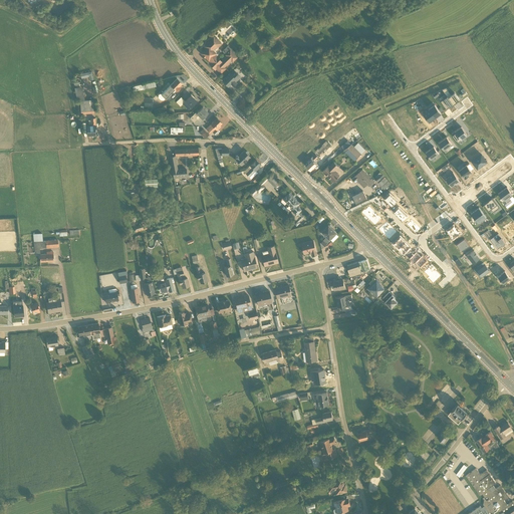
[(232,62),(237,57),(234,54),(235,53),(227,45),(222,51),(225,54),(224,55),(225,56),(221,60),(215,55),(217,53),(213,50),(217,47),(218,47),(219,47),(220,45),(221,44),(221,42),(217,38),(215,38),(213,36),(211,38),(209,39),(207,40),(206,42),(205,44),(203,46),(207,50),(203,54),(205,56),(205,57),(210,63),(209,64),(215,69),(216,69),(220,73),(225,68),(224,67),(226,65),(227,66),(229,63),(231,61),(232,62)]
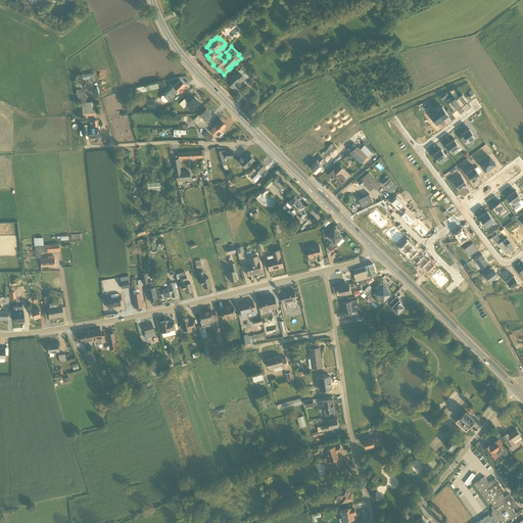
[(226,82),(231,88),(234,85),(237,88),(240,84),(240,83),(245,79),(237,70),(226,82)]
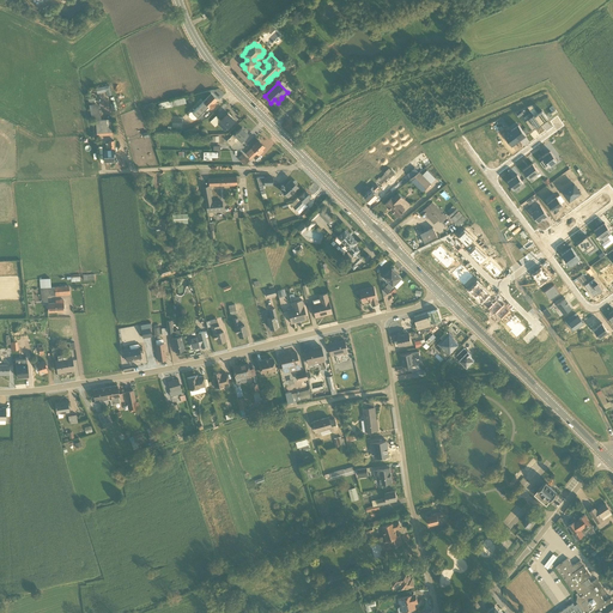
[(193,115),(194,117),(195,116),(196,117),(200,114),(201,115),(204,113),(205,114),(214,104),(213,103),(217,99),(211,95),(192,113),(193,114),(193,115)]
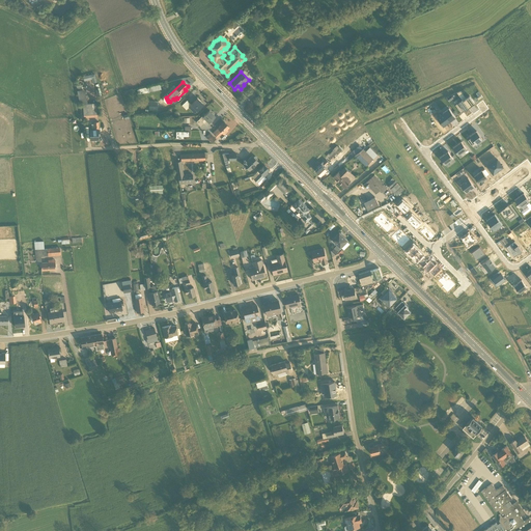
[(83,118),(98,117),(98,104),(87,104),(85,89),(77,91),(80,106),(81,115),(83,115),(83,118)]
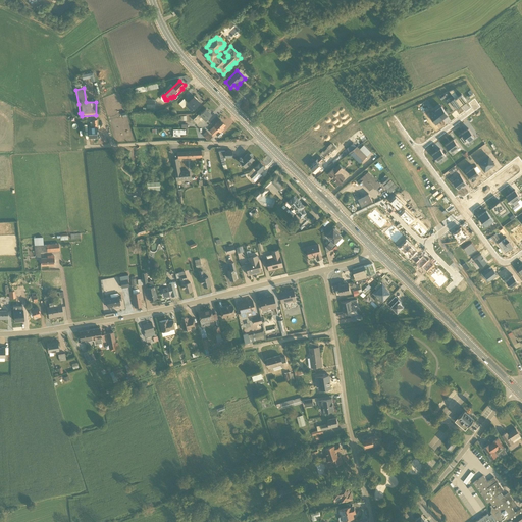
[(462,94),(455,99),(460,106),(467,101),(462,94)]
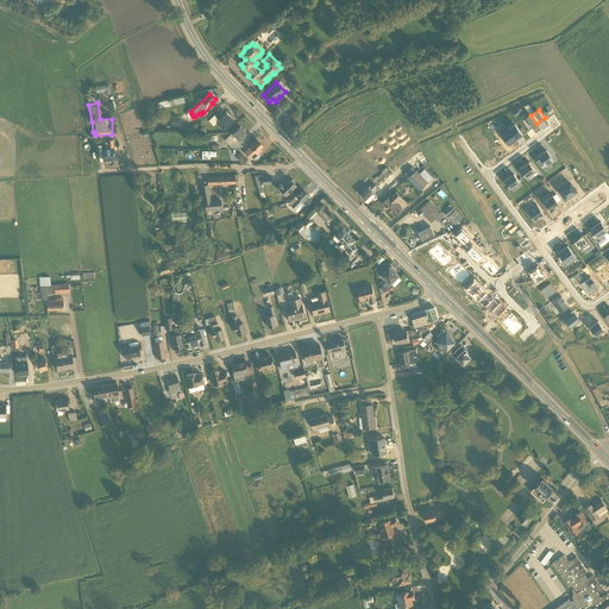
[(214,115),(208,121),(213,126),(217,124),(223,130),(232,120),(226,113),(219,120),(214,115)]
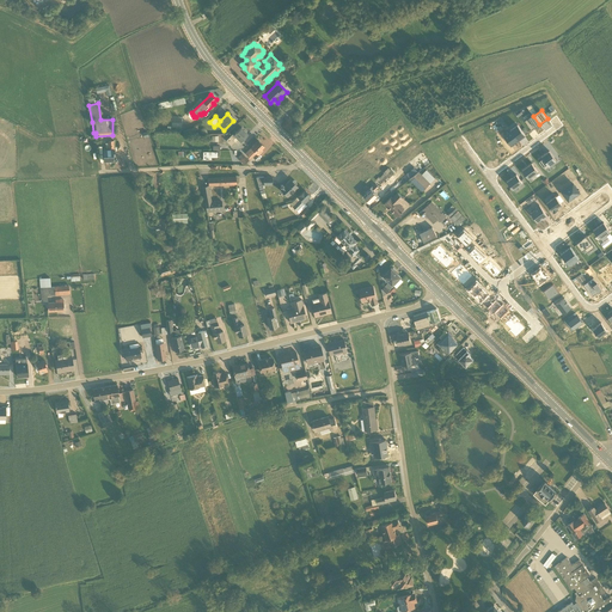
[(536,128),(539,124),(533,116),(532,115),(525,121),(531,130),(536,127),(536,128)]
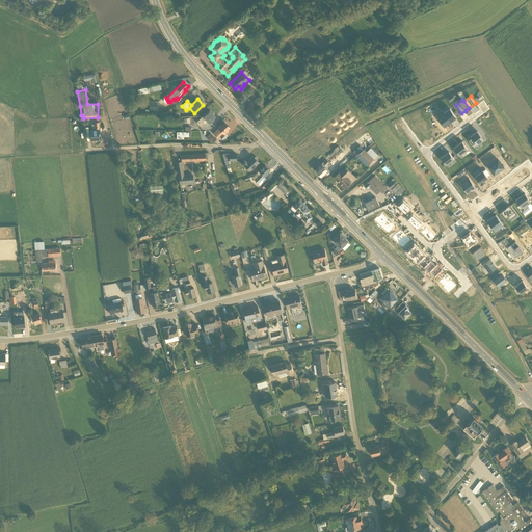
[(450,108),(444,112),(451,122),(456,117),(450,108)]
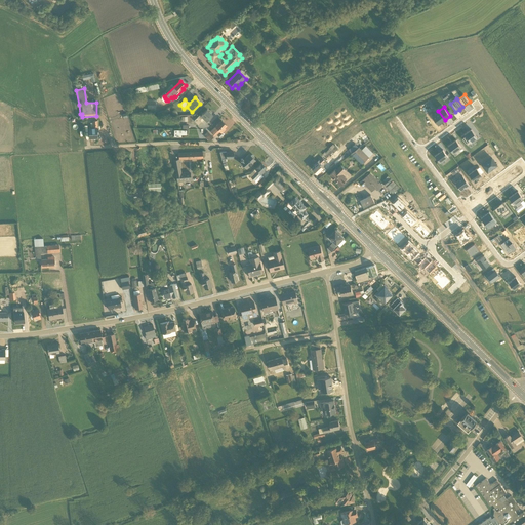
[(193,119),(194,120),(193,121),(198,125),(204,120),(206,122),(212,115),(206,110),(201,116),(200,115),(196,118),(195,117),(193,119)]
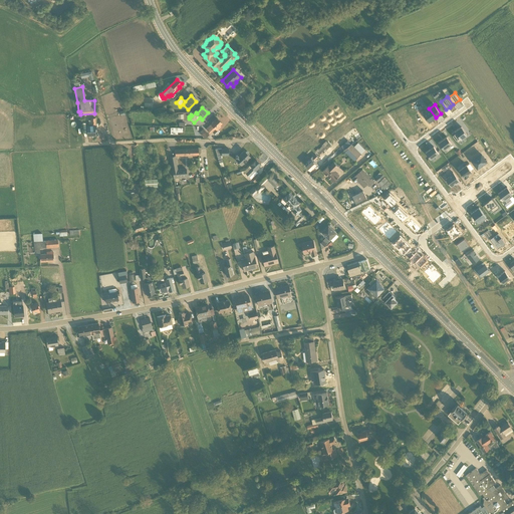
[(430,122),(436,117),(429,108),(423,113),(430,122)]
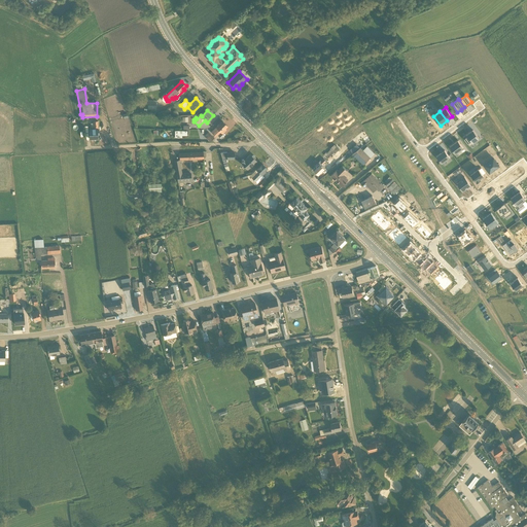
[(98,134),(98,121),(93,121),(93,123),(91,124),(91,129),(89,129),(90,139),(97,138),(97,134),(98,134)]
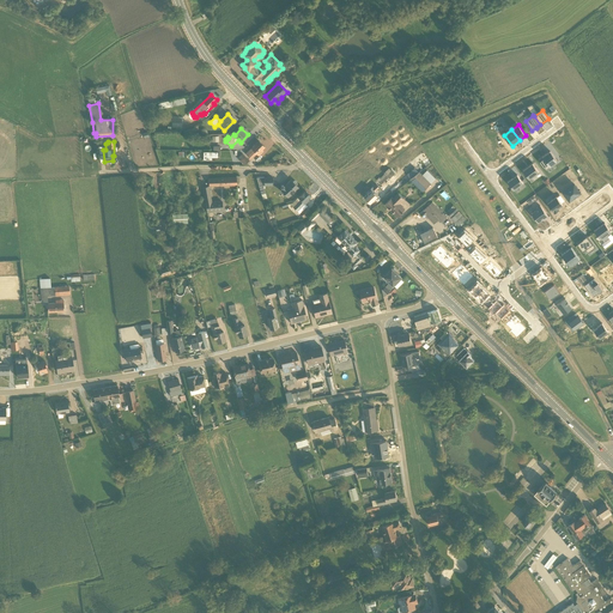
[(246,155),(250,159),(256,153),(259,155),(262,151),(261,150),(263,146),(259,141),(246,155)]
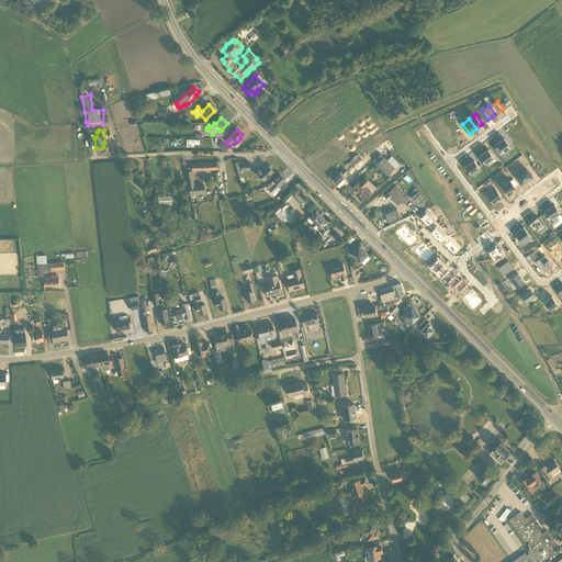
[(494,146),(501,156),(512,148),(504,138),(501,142),(501,141),(494,146)]
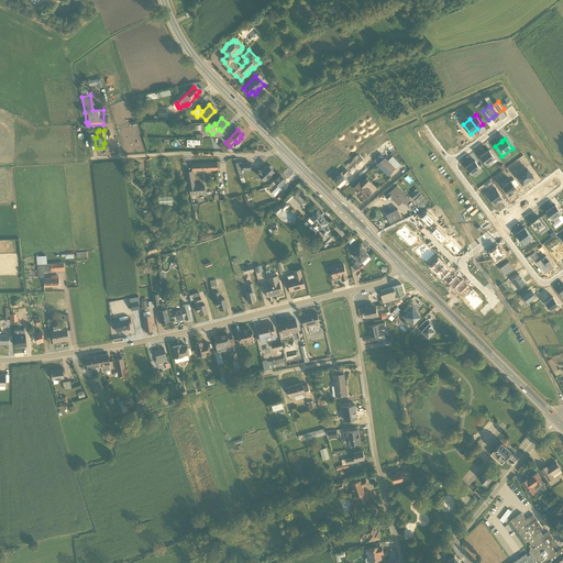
[(222,141),(218,145),(224,152),(229,147),(222,141)]
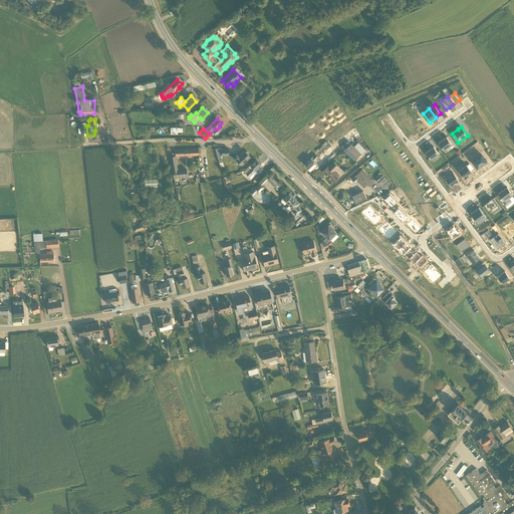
[(452,144),(447,137),(439,143),(444,150),(452,144)]
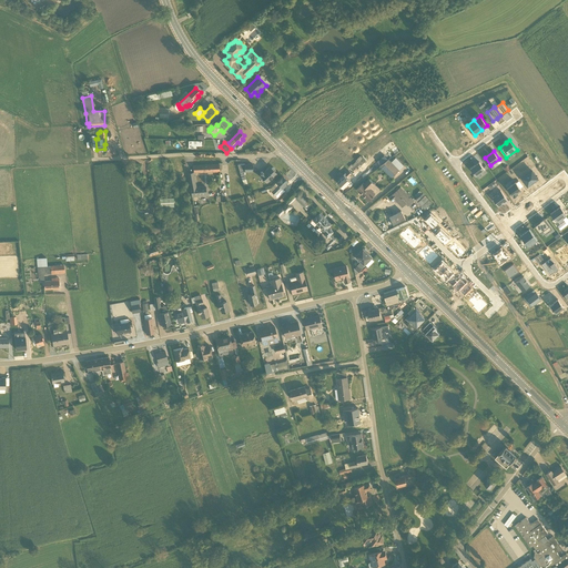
[(362,158),(350,170),(352,172),(359,165),(361,166),(365,161),(362,158)]
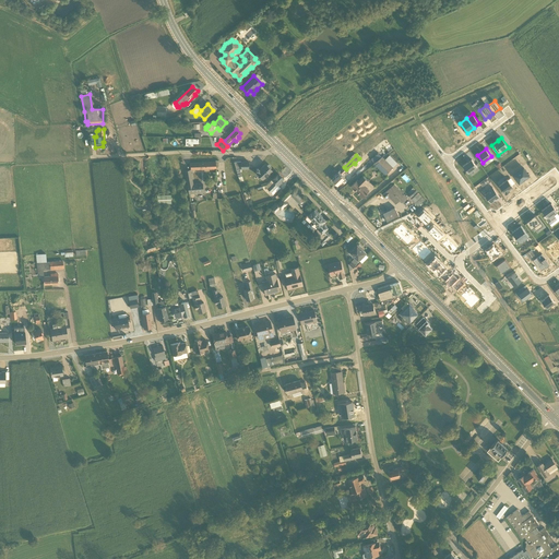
[(382,156),(373,164),(385,175),(397,163),(389,155),(385,159),(382,156)]
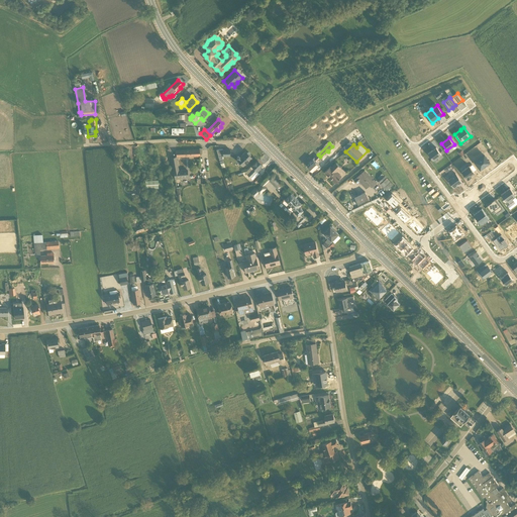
[(436,147),(428,153),(433,161),(441,154),(436,147)]
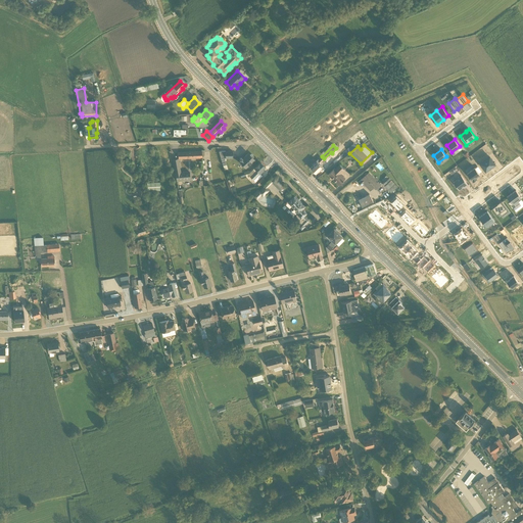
[(219,151),(223,165),(226,164),(225,161),(225,158),(232,158),(232,151),(219,151)]
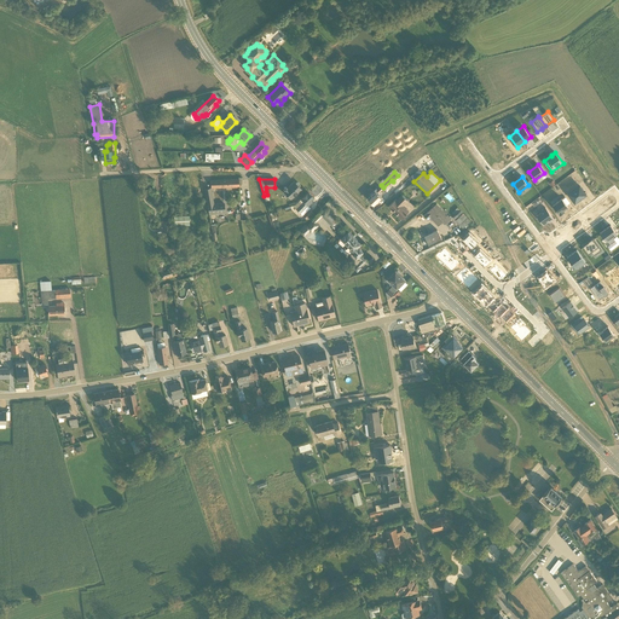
[(284,190),(283,191),(290,198),(301,189),(299,186),(300,186),(299,184),(299,183),(296,183),(295,184),(294,181),(287,187),(285,187),(284,187),(283,187),(283,189),(284,190)]
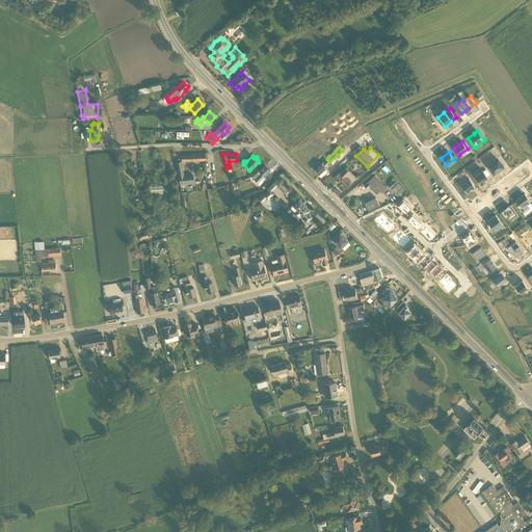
[(330,165),(326,160),(319,168),(319,169),(317,173),(321,177),(327,170),(327,169),(330,165)]
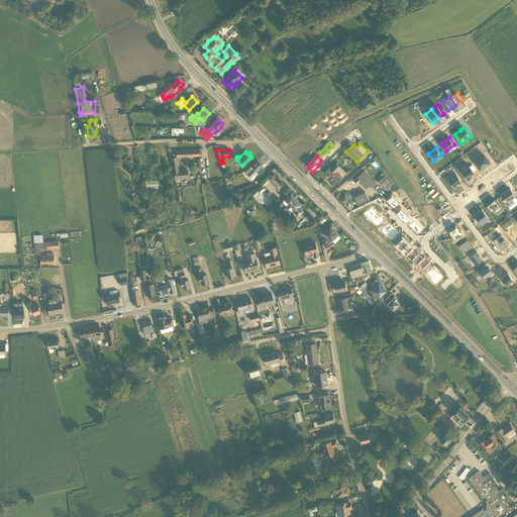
[(486,166),(490,163),(484,156),(475,162),(480,170),(484,167),(484,168),(486,166)]
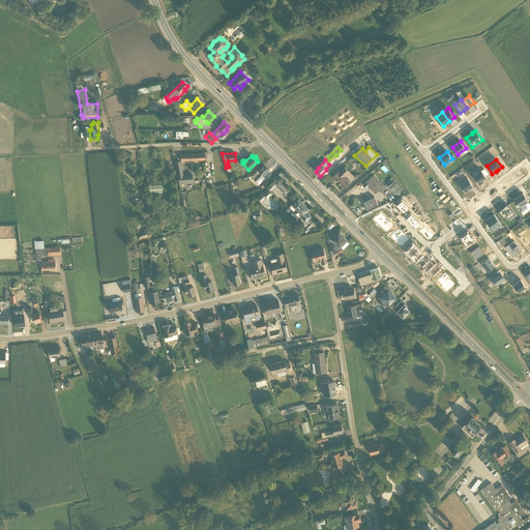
[(175,162),(177,178),(179,184),(193,183),(192,174),(181,175),(180,167),(179,162),(175,162)]
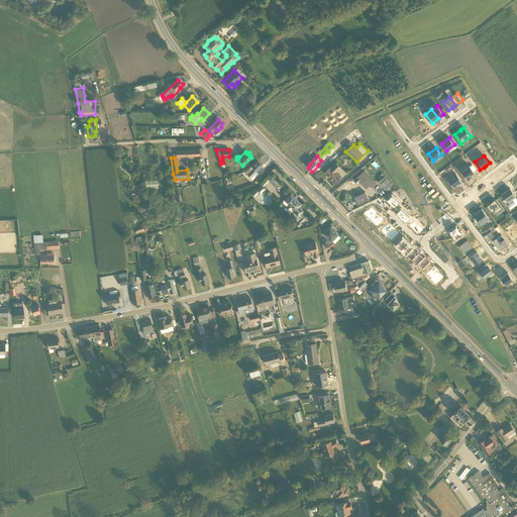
[(262,166),(256,161),(246,171),(243,172),(255,184),(259,183),(263,180),(259,175),(256,173),(260,169),(262,166)]
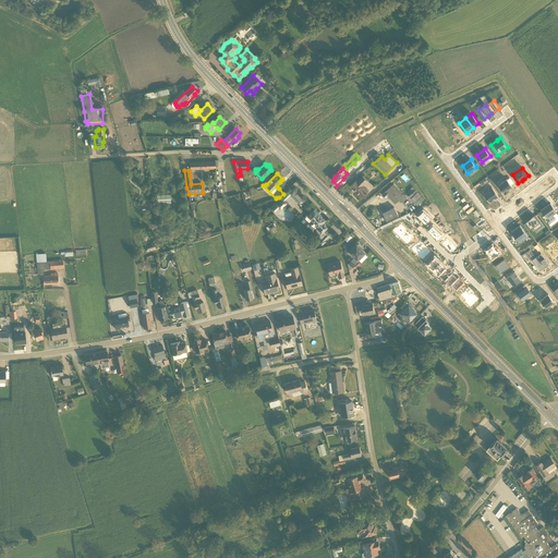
[(367,181),(362,176),(358,180),(356,180),(350,186),(362,198),(368,191),(363,185),(367,181)]
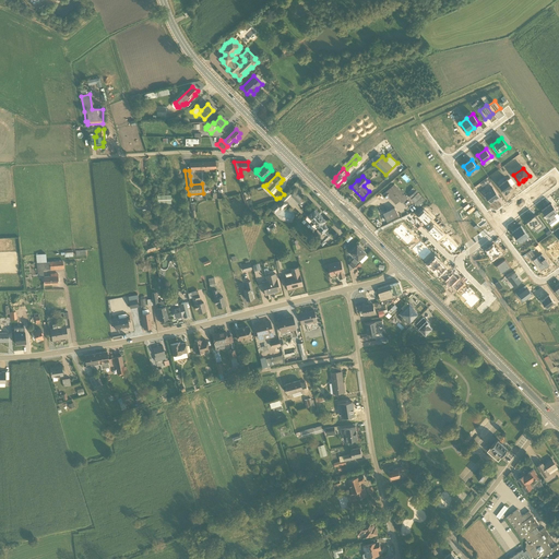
[(508,179),(499,186),(506,194),(510,191),(509,190),(513,187),(508,179)]
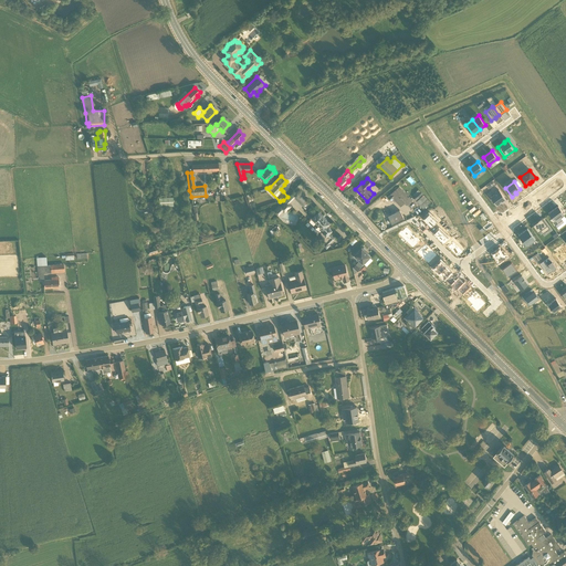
[(389,195),(387,197),(391,202),(394,200),(400,208),(405,203),(407,206),(412,201),(399,187),(389,195)]
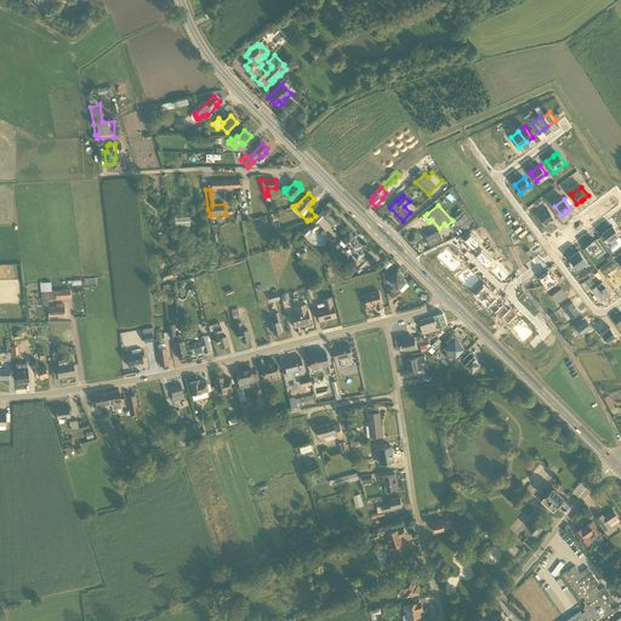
[(455,218),(463,229),(471,222),(459,209),(454,214),(456,217),(455,218)]
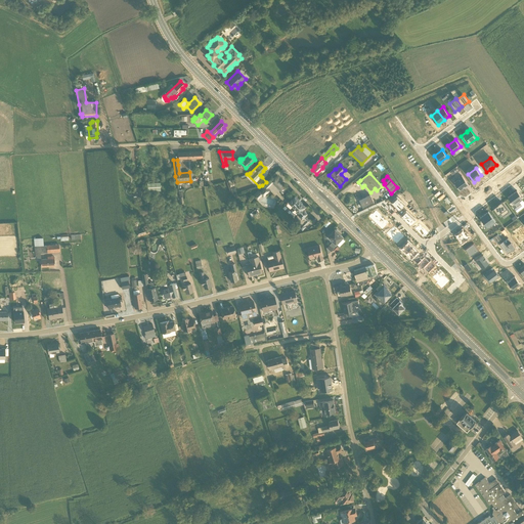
[(466,188),(469,185),(462,176),(459,178),(460,179),(453,183),(460,190),(465,187),(466,188)]
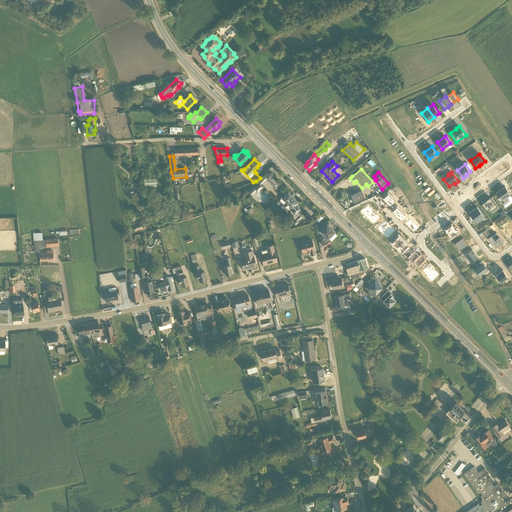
[(271,177),(272,176),(269,173),(254,186),(253,186),(252,186),(246,191),(251,196),(255,192),(257,193),(264,187),(261,184),(266,180),(276,190),(280,186),(279,185),(280,184),(276,180),(275,181),(271,177)]
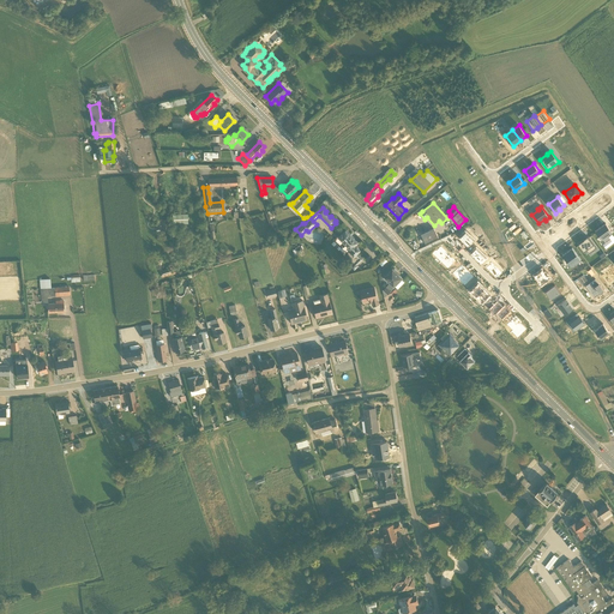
[(173,224),(187,224),(187,215),(173,216),(173,224)]
